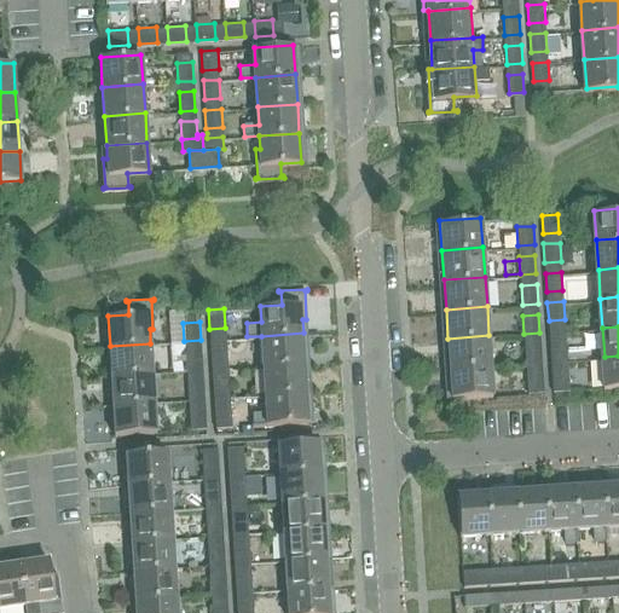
[(566,330),(549,331),(550,350),(567,350),(566,330)]
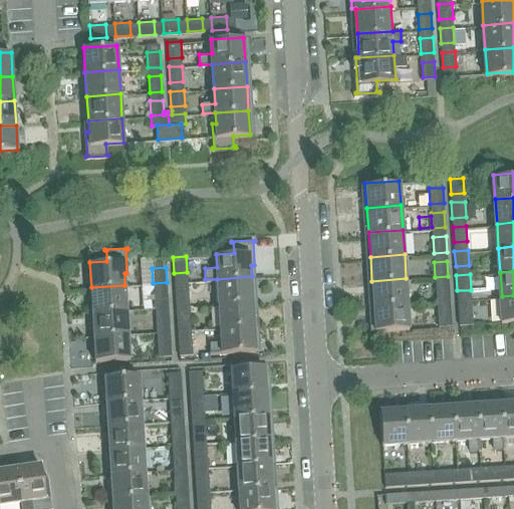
[(254,301),(252,276),(217,279),(219,303),(254,301)]
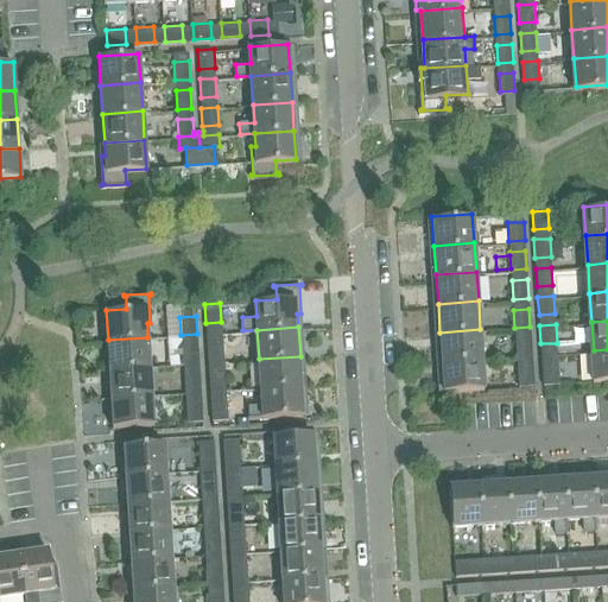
[(439,333),(442,361),(486,359),(480,329),(439,333)]
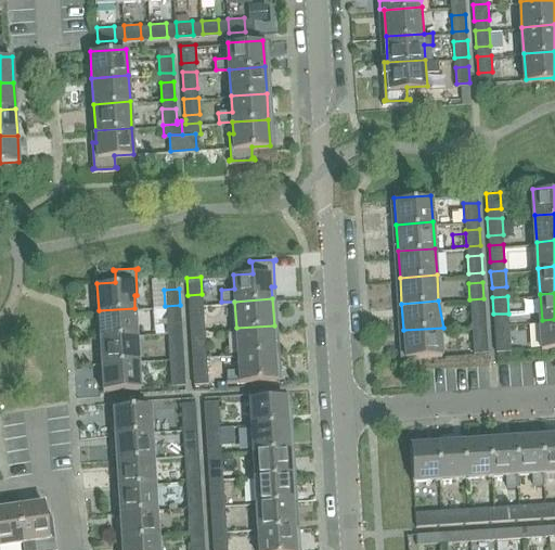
[(190,321),(204,320),(203,303),(189,304),(190,321)]
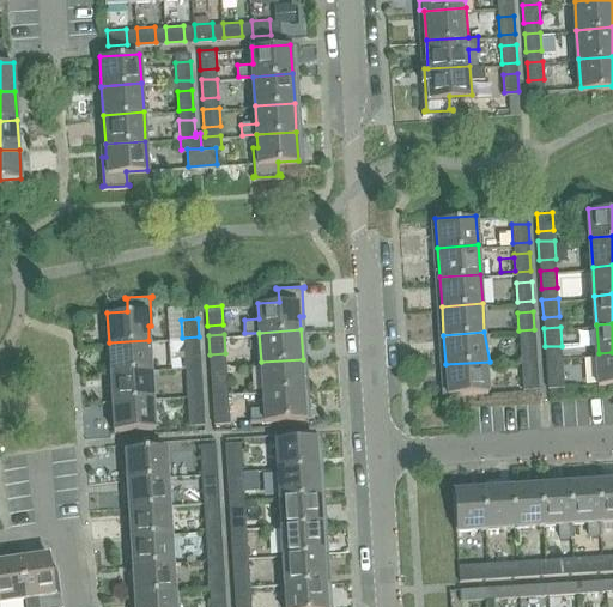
[(149,340),(109,343),(110,371),(151,369),(149,340)]
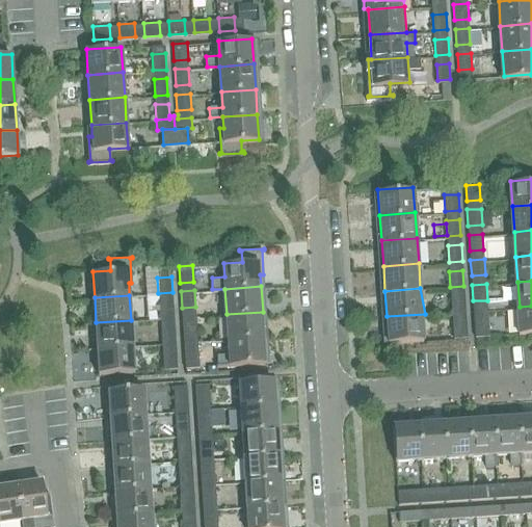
[(464,295),(451,296),(452,312),(466,312),(464,295)]
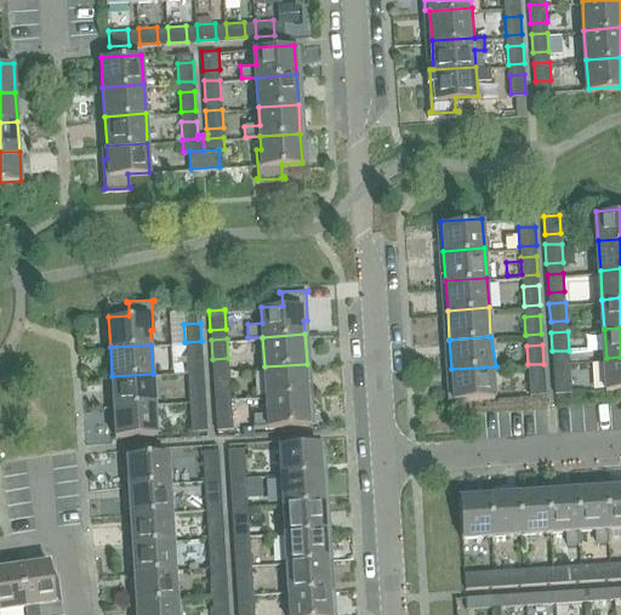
[(203,352),(186,353),(187,371),(204,370),(203,352)]
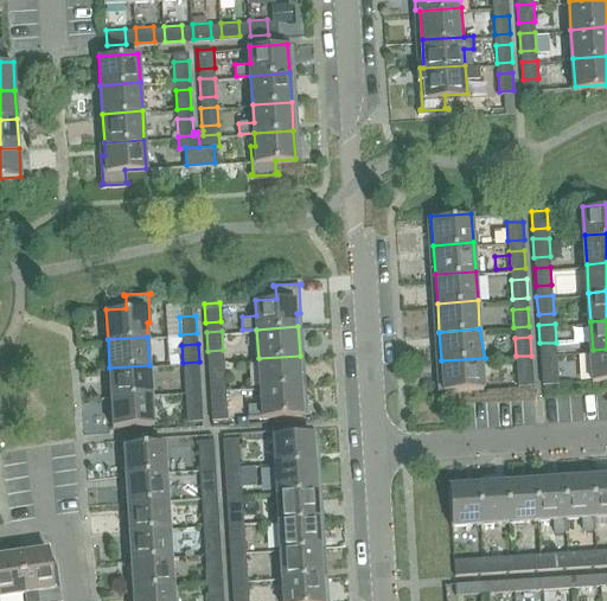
[(606,349),(593,350),(595,379),(606,377),(606,349)]
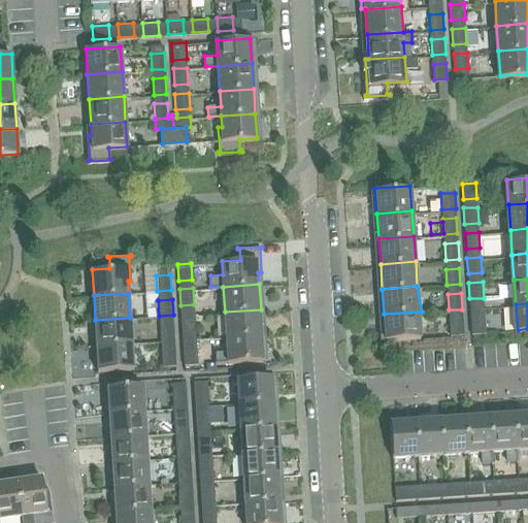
[(484,306),(470,307),(471,324),(485,323),(484,306)]
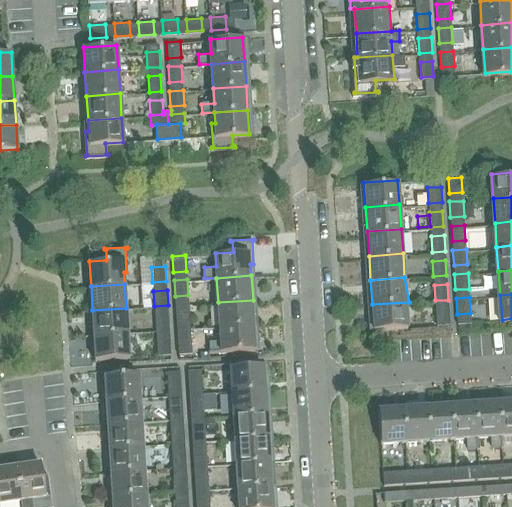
[(253,300),(218,302),(219,326),(254,324),(253,300)]
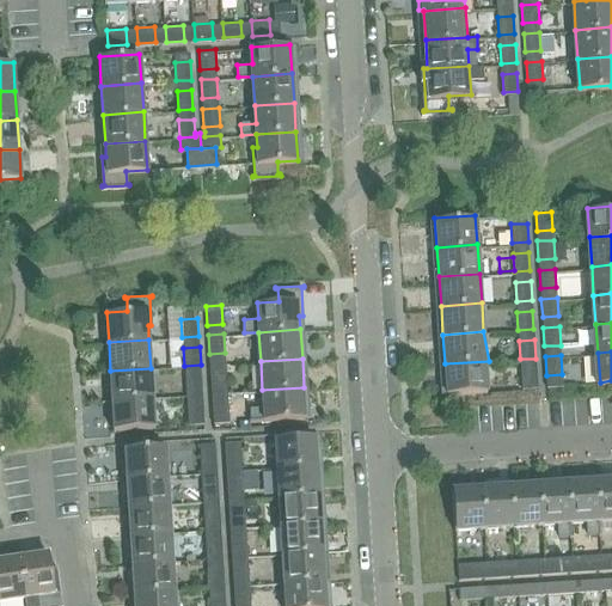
[(489,361),(445,363),(447,393),(490,391),(489,361)]
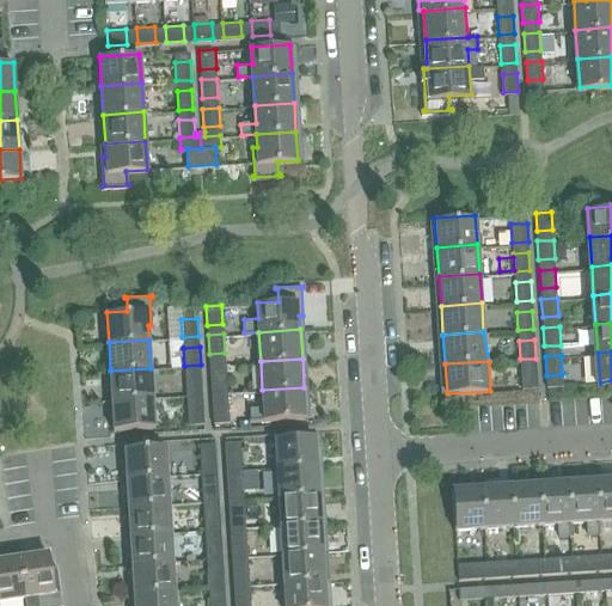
[(212,383),(227,381),(226,363),(209,365),(212,383)]
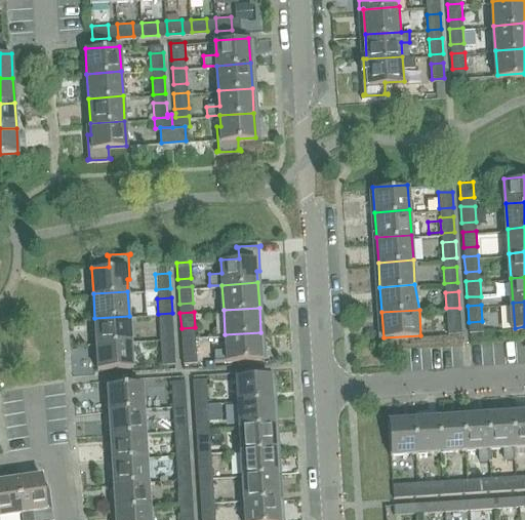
[(96,343),(130,341),(129,316),(94,318),(96,343)]
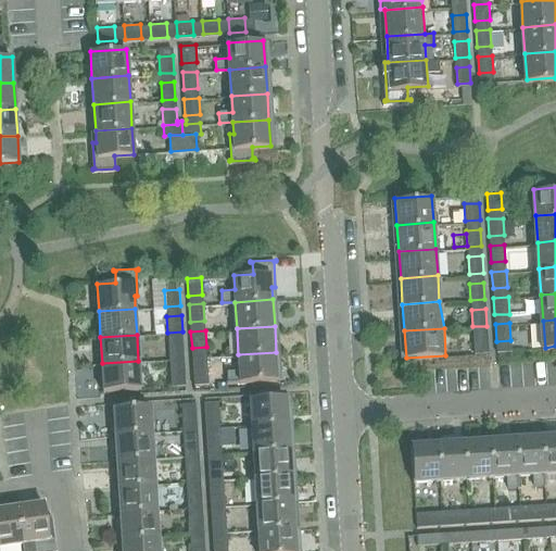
[(488,335),(472,336),(474,351),(481,351),(489,350),(488,335)]
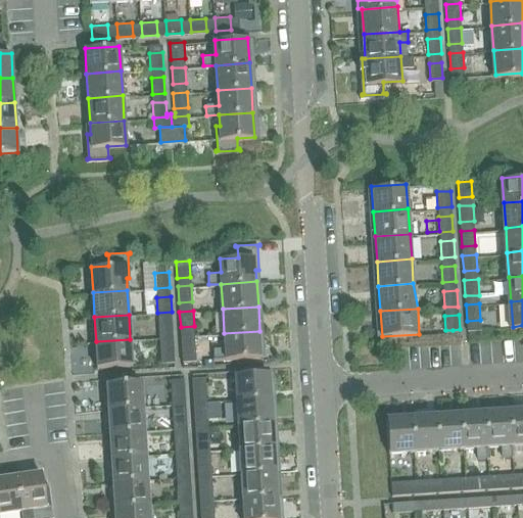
[(172,321),(158,322),(159,338),(173,337),(172,321)]
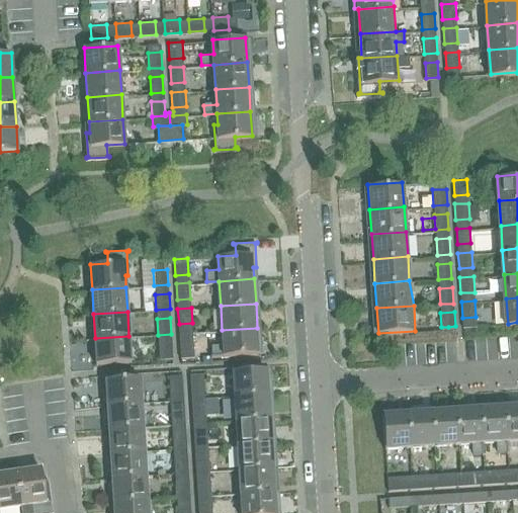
[(223,343),(210,343),(211,356),(259,353),(257,328),(222,330),(223,343)]
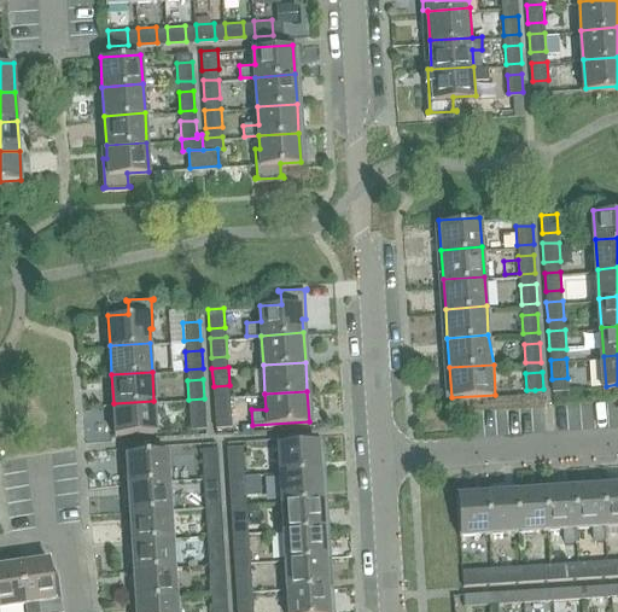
[(231,415),(229,396),(214,397),(215,415),(231,415)]
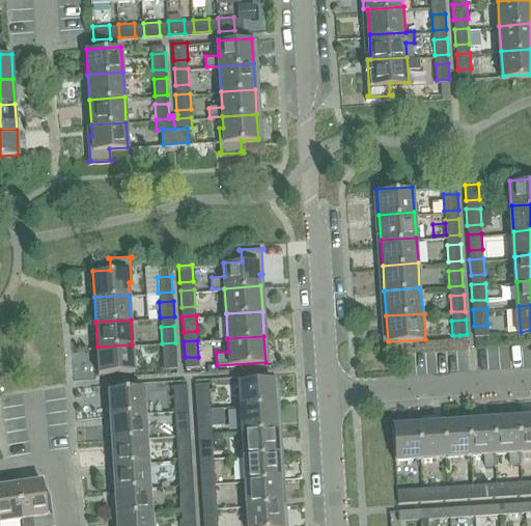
[(132,344),(98,347),(99,372),(134,370),(132,344)]
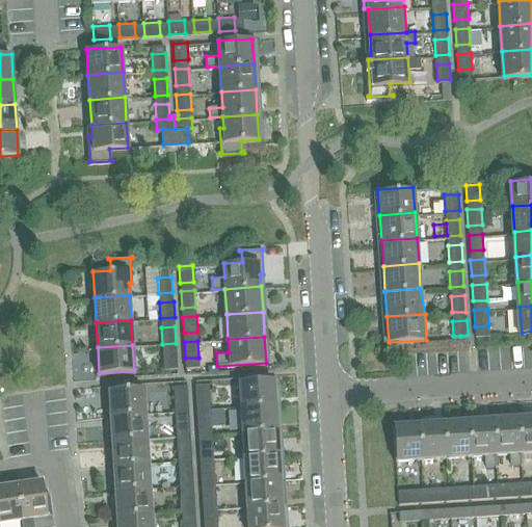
[(177,351),(162,352),(163,368),(178,367),(177,351)]
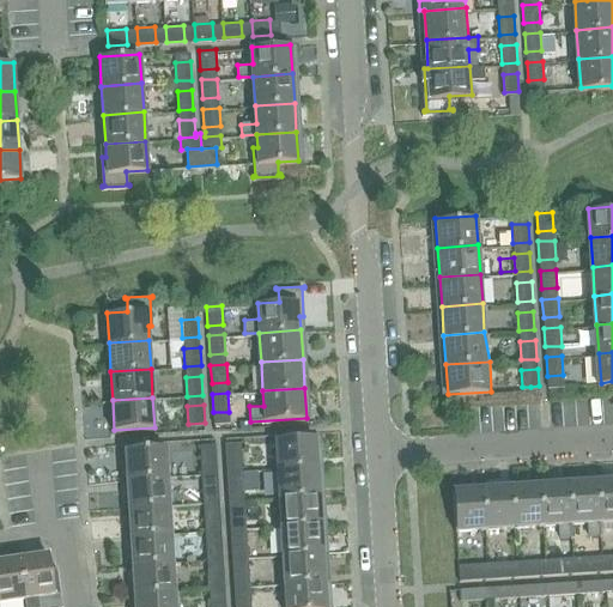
[(315,436),(275,438),(277,467),(317,465),(315,436)]
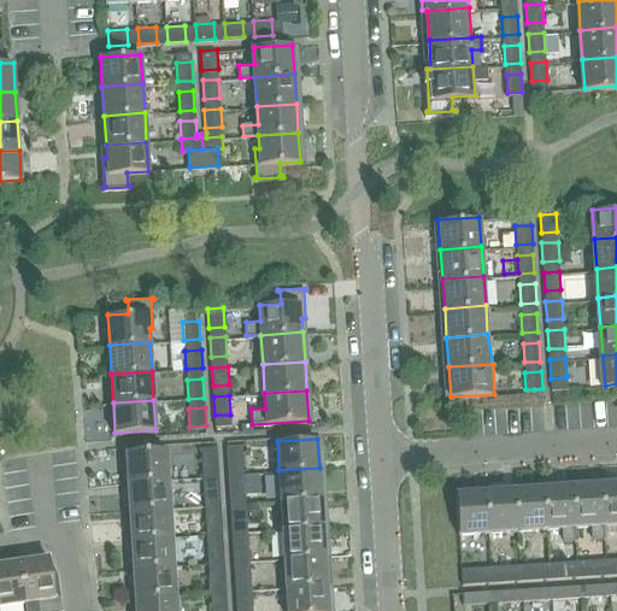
[(228,463),(244,463),(242,444),(227,444),(228,463)]
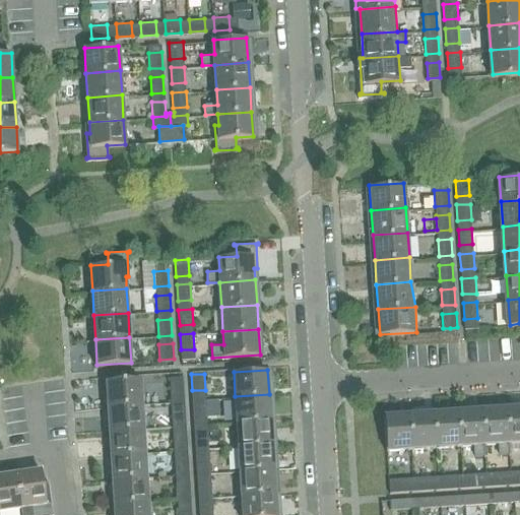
[(142,402),(140,378),(106,380),(108,404),(142,402)]
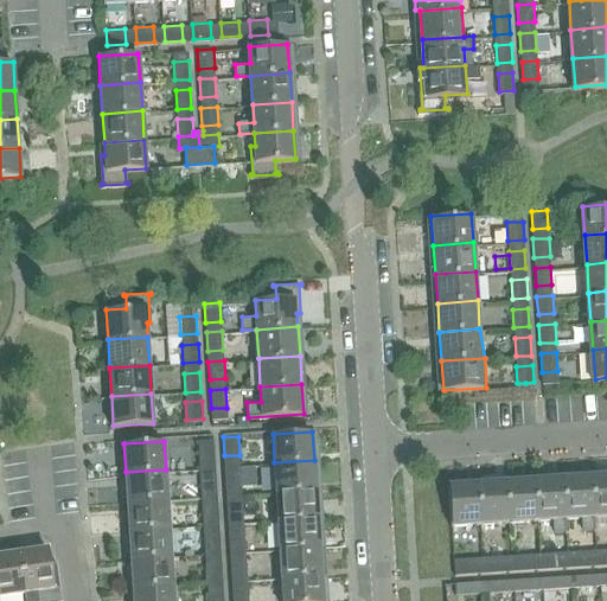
[(213,448),(199,449),(200,467),(215,467),(213,448)]
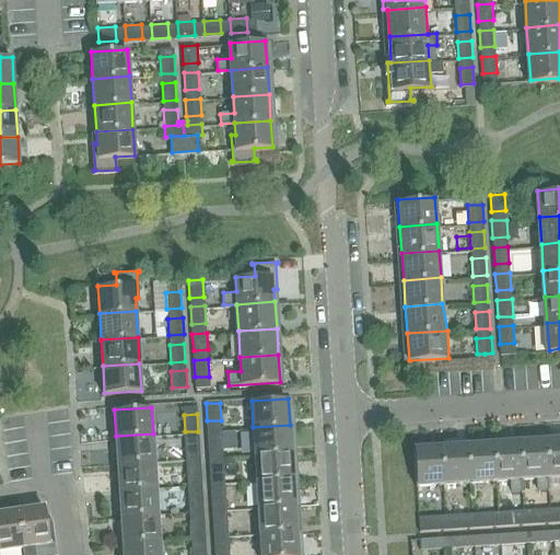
[(290,425),(253,427),(255,454),(291,452),(290,425)]
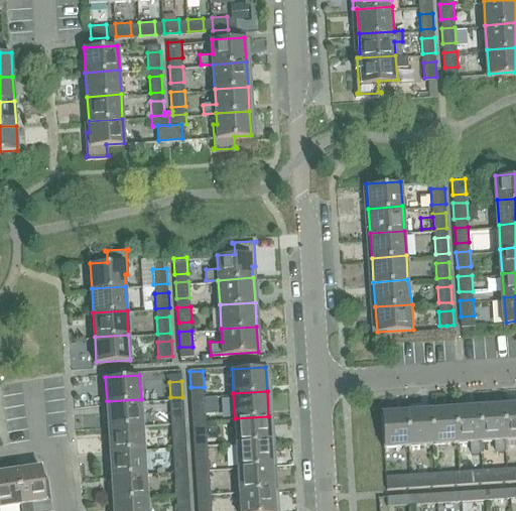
[(191,411),(205,410),(204,395),(190,396),(191,411)]
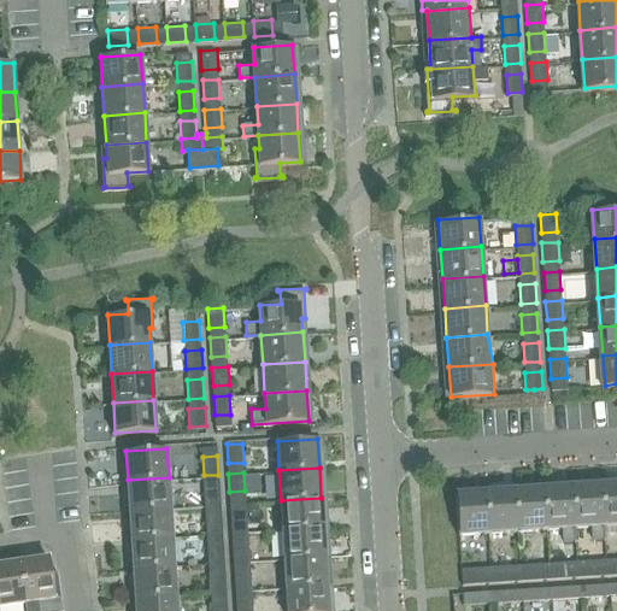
[(170,506),(169,477),(128,480),(129,509),(170,506)]
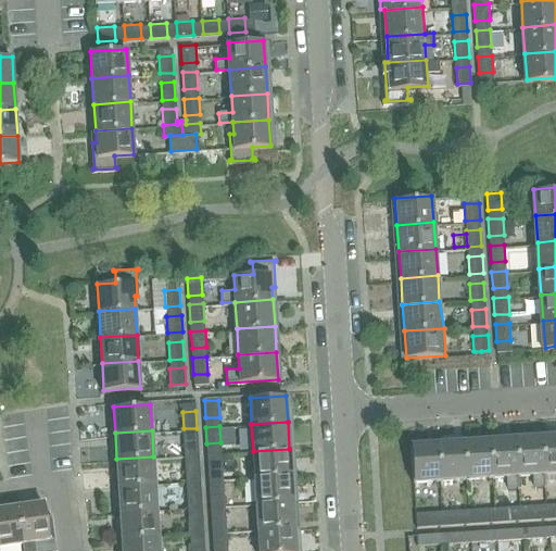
[(555,434),(543,435),(545,472),(555,471),(555,434)]
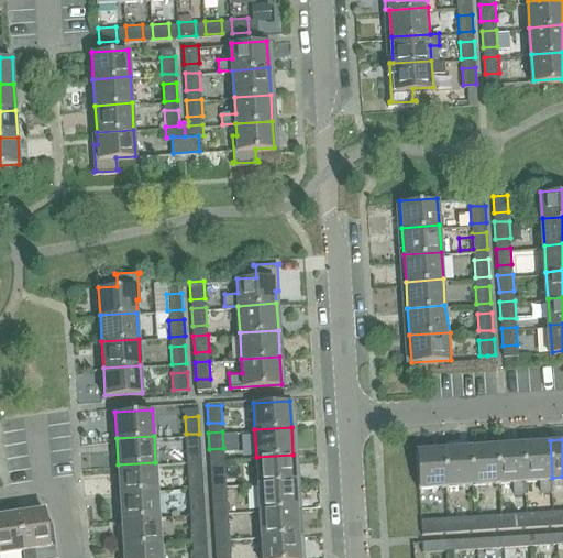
[(550,440),(523,442),(526,480),(539,479),(539,490),(553,489),(552,478),(550,440)]
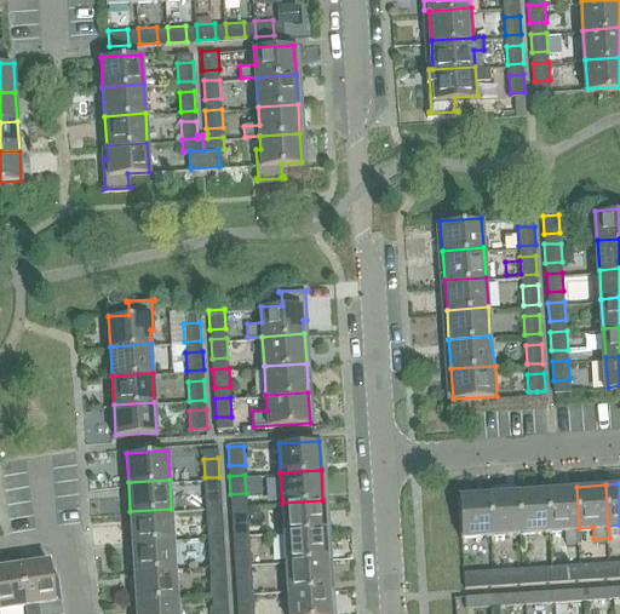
[(547,488),(550,531),(563,529),(564,541),(580,540),(579,528),(577,487),(547,488)]
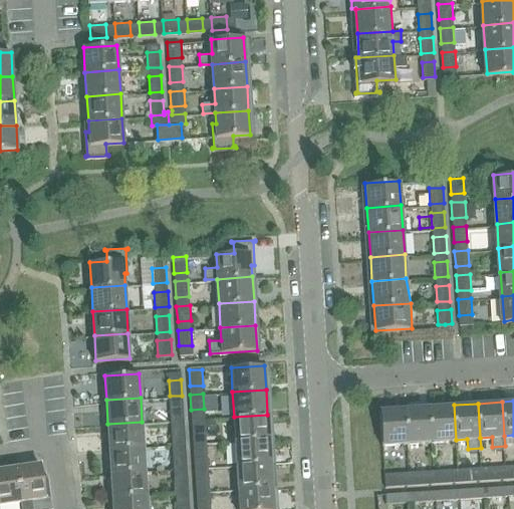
[(183,405),(170,405),(171,421),(184,420),(183,405)]
